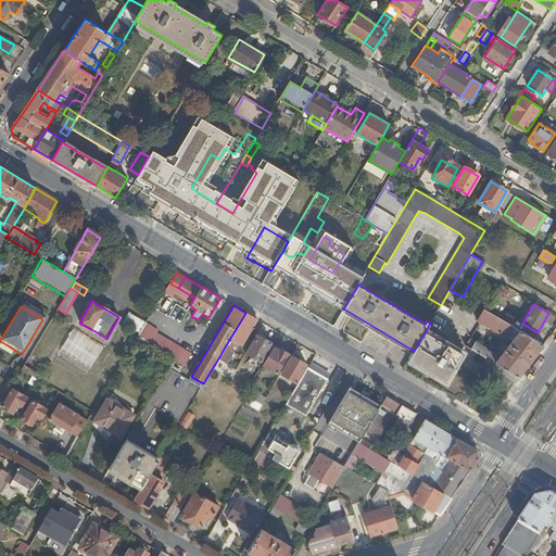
[(466,345),(519,376),(543,344),(483,310),(477,320),(505,337),(504,339),(509,341),(506,346),(504,345),(501,350),(489,342),(485,348),(476,342),(470,339),(466,345)]
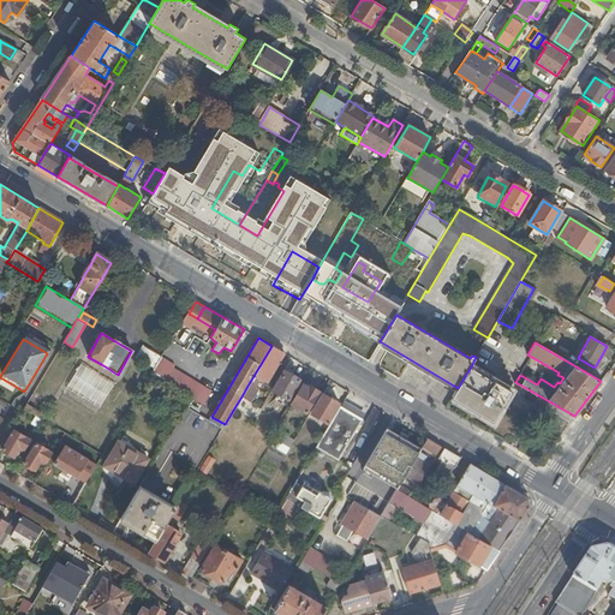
[(154,368),(161,356),(143,346),(137,357),(154,368)]
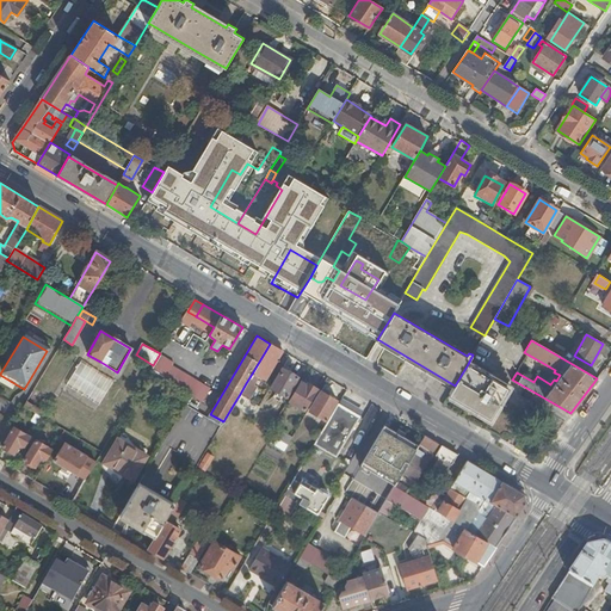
[(282,351),(270,344),(252,374),(257,376),(265,381),(282,351)]
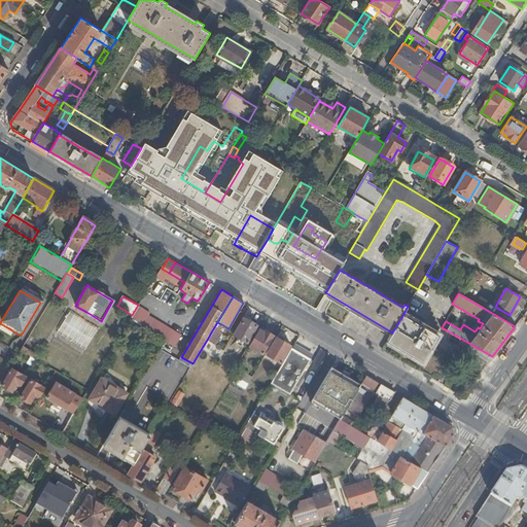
[(138,307),(131,318),(141,324),(142,324),(140,327),(165,341),(174,347),(181,336),(148,316),(149,313),(138,307)]
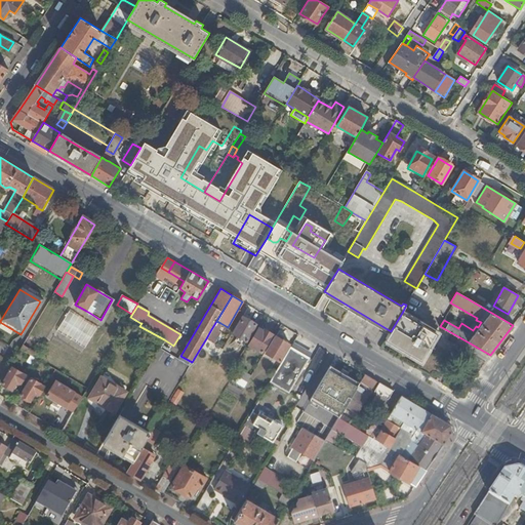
[(84,323),(91,314),(86,311),(79,321),(84,323)]
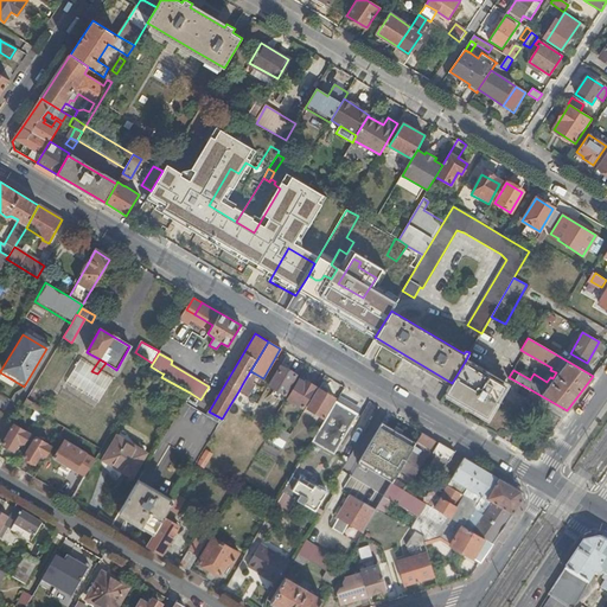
[(452,383),(446,393),(487,415),(505,385),(465,362),(452,383)]
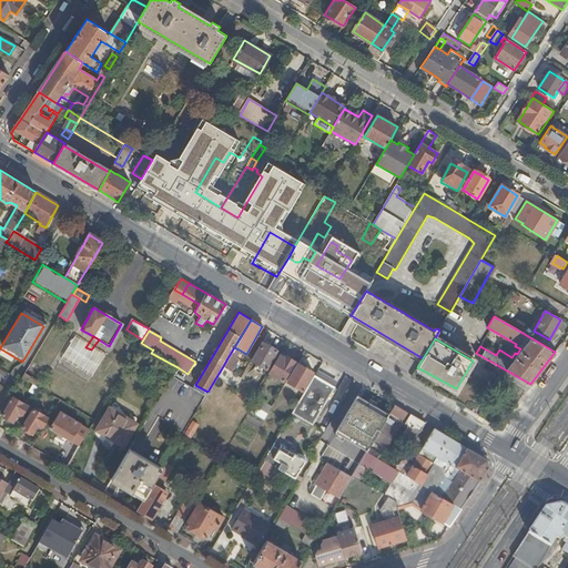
[(102,357),(91,350),(85,347),(73,340),(64,354),(93,373),(102,357)]
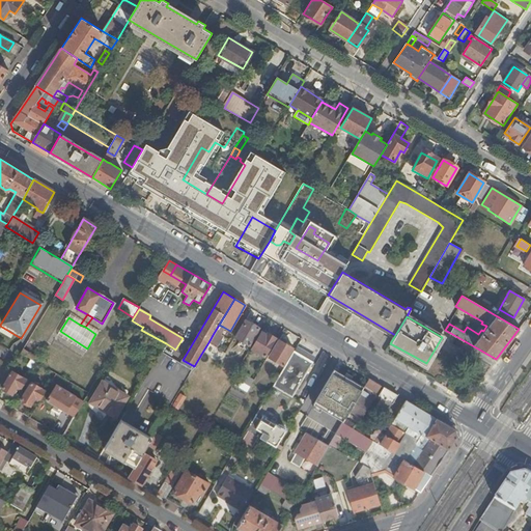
[(258,328),(245,319),(235,337),(248,344),(258,328)]
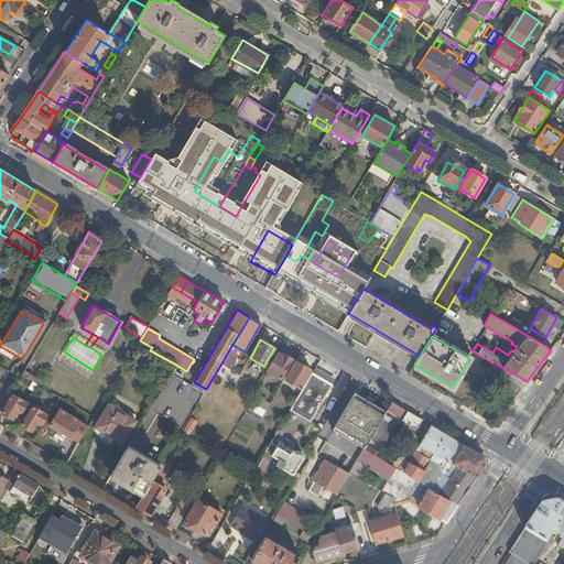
[(140,340),(137,346),(148,353),(151,347),(140,340)]
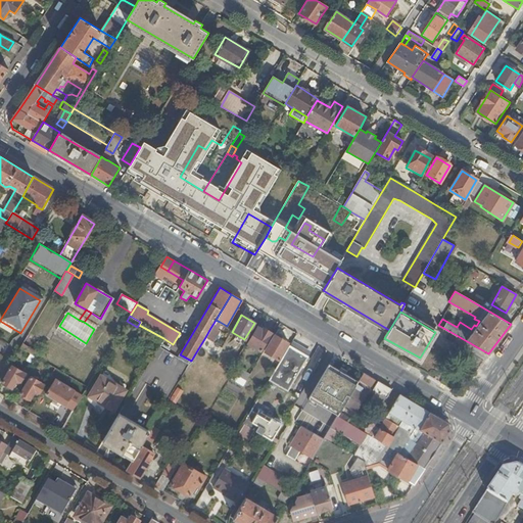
[(220,322),(216,320),(210,328),(215,330),(220,322)]
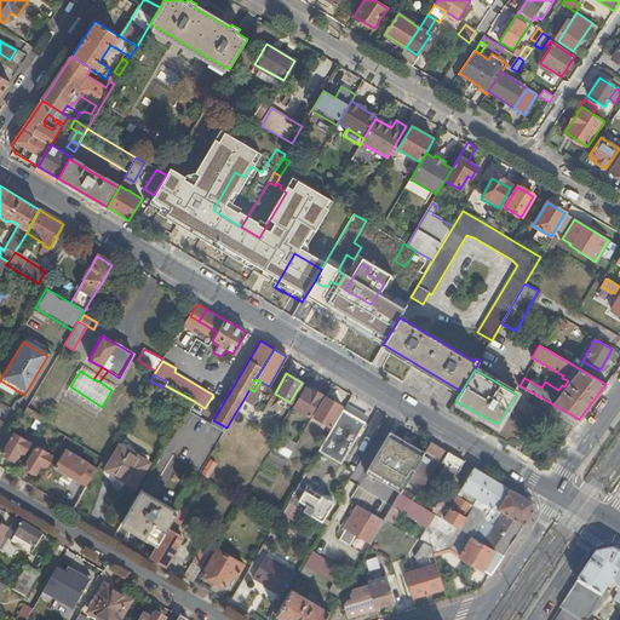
[(322,395),(305,385),(293,407),(308,417),(322,395)]
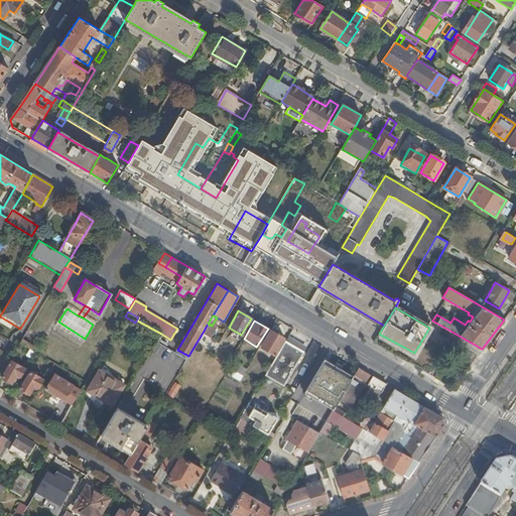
[(203,333),(209,337),(209,338),(212,333),(209,331),(212,326),(208,324),(203,333)]
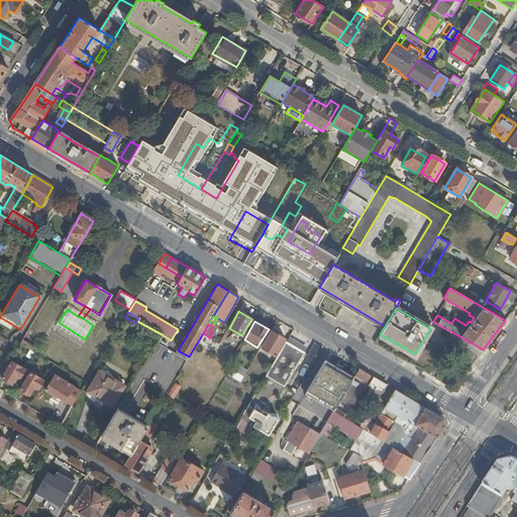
[(285,339),(272,331),(262,347),(274,355),(285,339)]
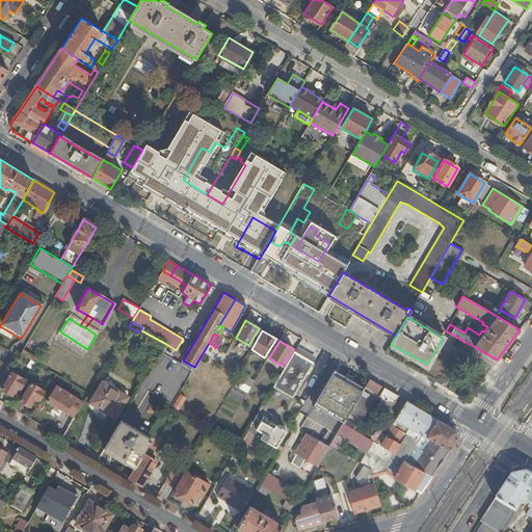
[(209,343),(204,351),(210,355),(215,347),(209,343)]
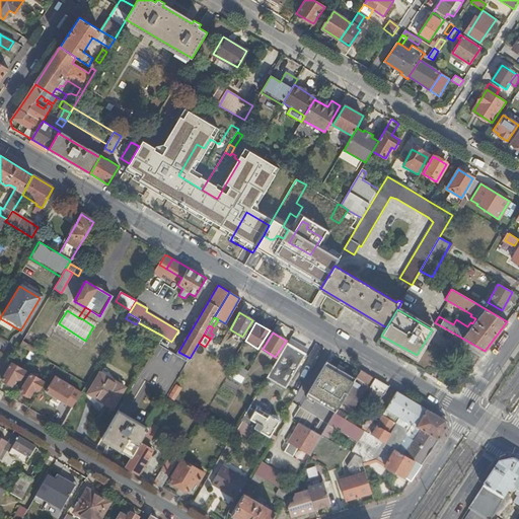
[(47,357),(22,342),(20,346),(36,355),(40,357),(45,360),(47,357)]
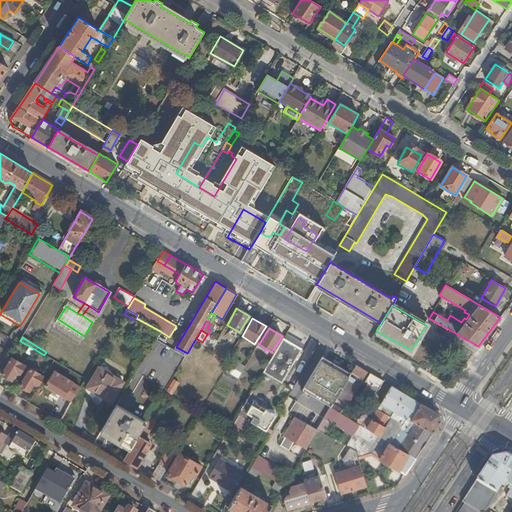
[(301,351),(282,339),(262,374),(281,384),(282,382),(301,351)]
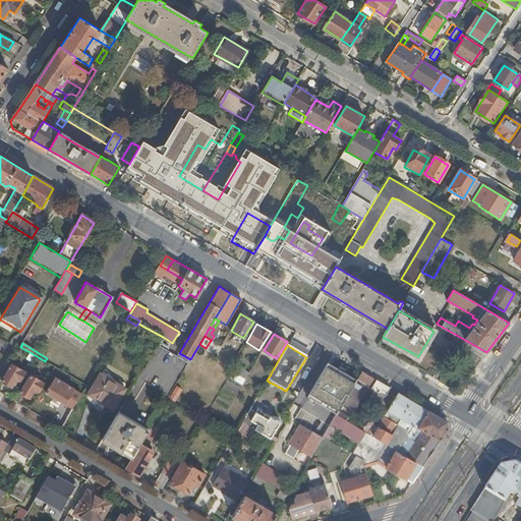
[(168,397),(188,363),(158,346),(138,379),(168,397)]
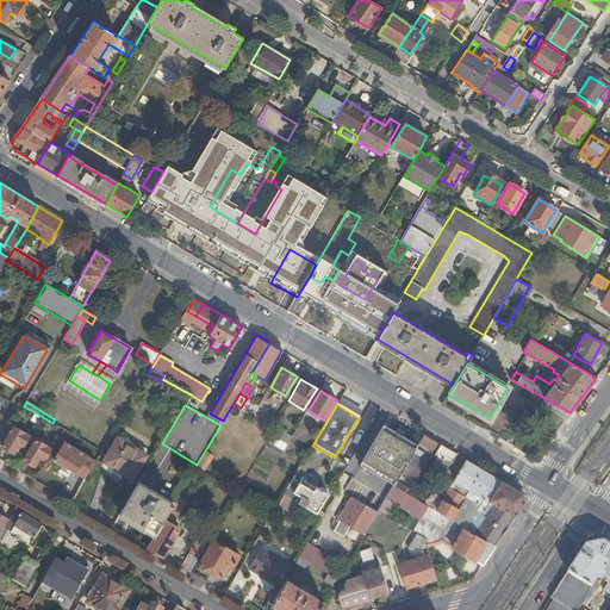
[(223,421),(210,414),(207,417),(221,425),(223,421)]
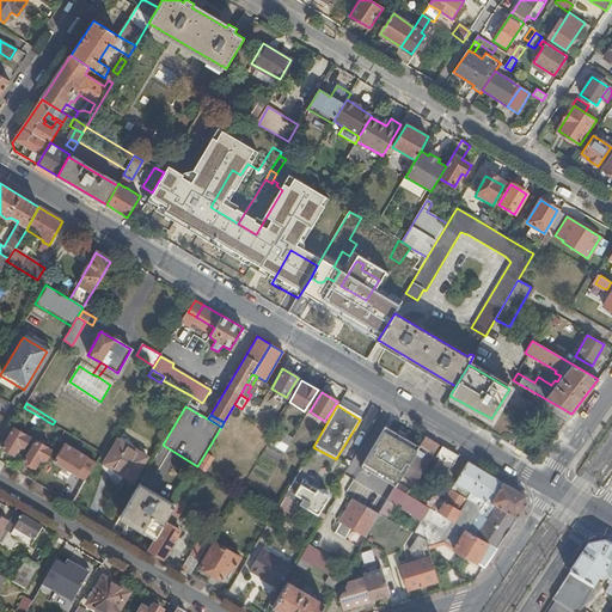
[(30,438),(13,428),(2,447),(13,454),(19,445),(24,447),(30,438)]
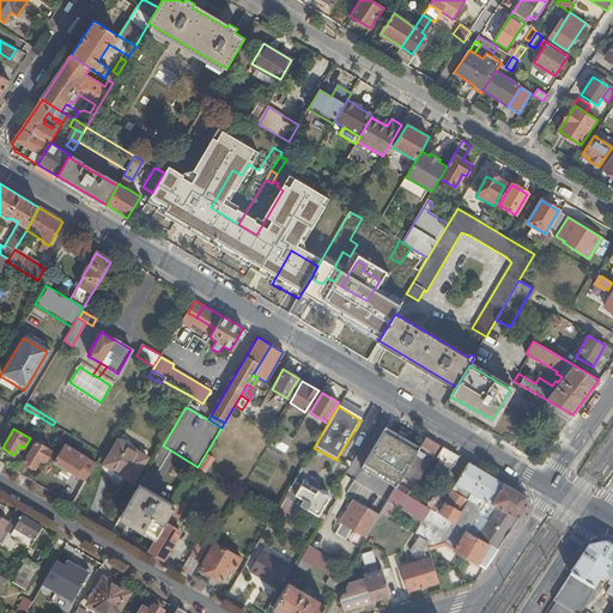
[(287,434),(279,429),(274,438),(283,443),(287,434)]
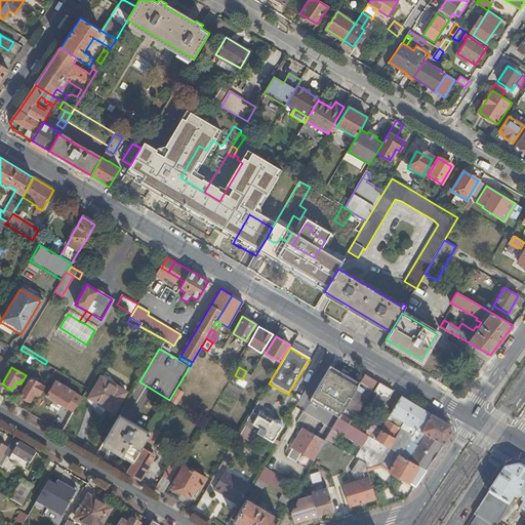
[(113,380),(104,374),(87,400),(97,406),(99,404),(114,413),(125,392),(111,384),(113,380)]
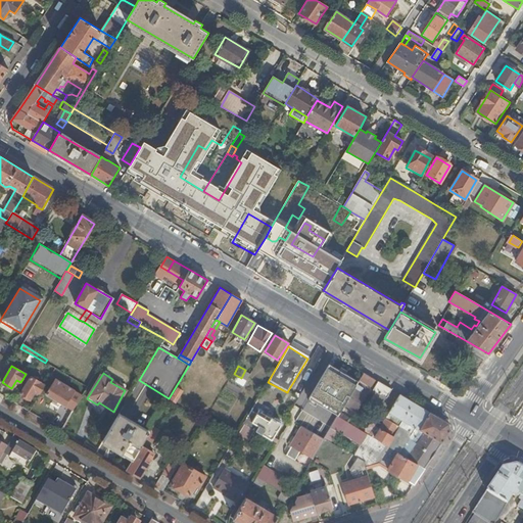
[(375,380),(363,373),(353,387),(341,409),(340,411),(341,412),(345,405),(355,412),(366,396),(364,394),(368,387),(370,389),(375,380)]
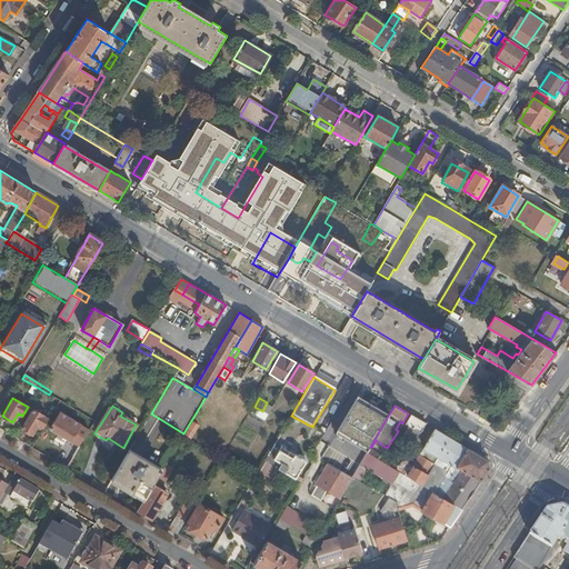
[(38,425),(43,428),(47,421),(48,419),(33,410),(22,428),(32,435),(38,425)]
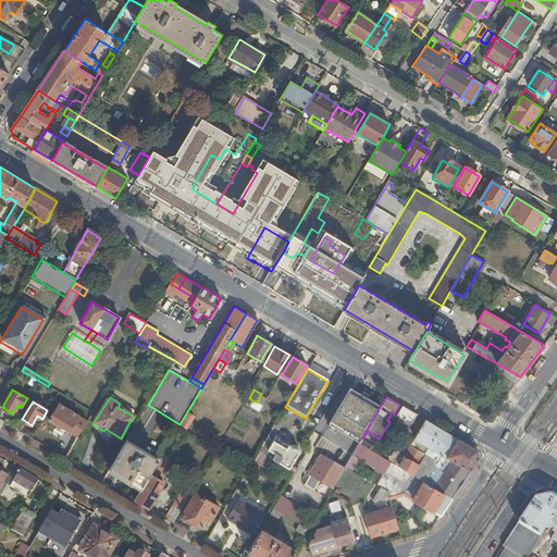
[(77,437),(87,421),(58,404),(56,409),(51,416),(49,420),(77,437)]
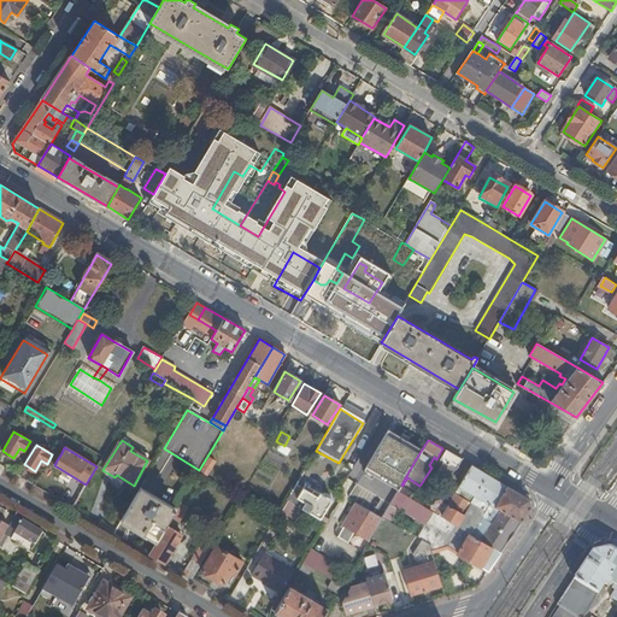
[(403,482),(417,457),(403,448),(399,454),(394,451),(383,471),(387,472),(403,482)]
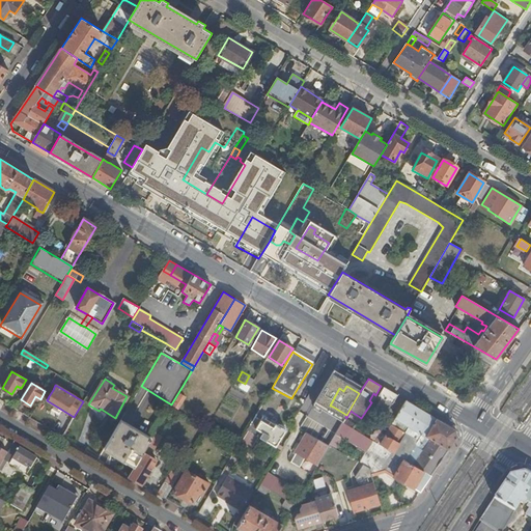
[(397,395),(383,387),(378,396),(382,398),(380,402),(389,409),(397,395)]
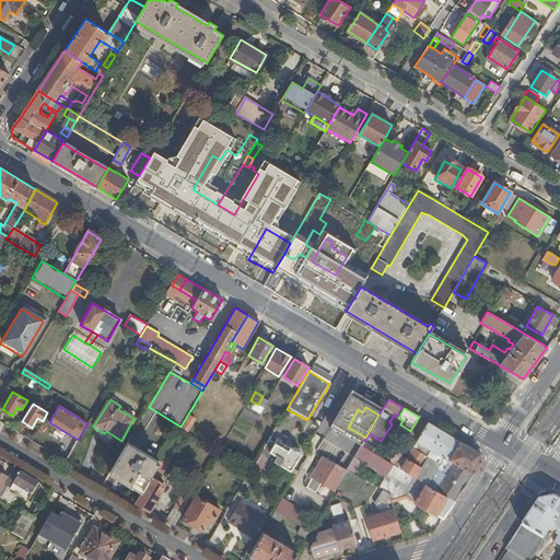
[(396,453),(389,463),(417,479),(428,486),(432,478),(440,483),(435,490),(454,501),(482,459),(480,453),(428,422),(417,441),(419,443),(431,450),(427,457),(415,450),(411,456),(422,463),(420,467),(409,461),(396,453)]
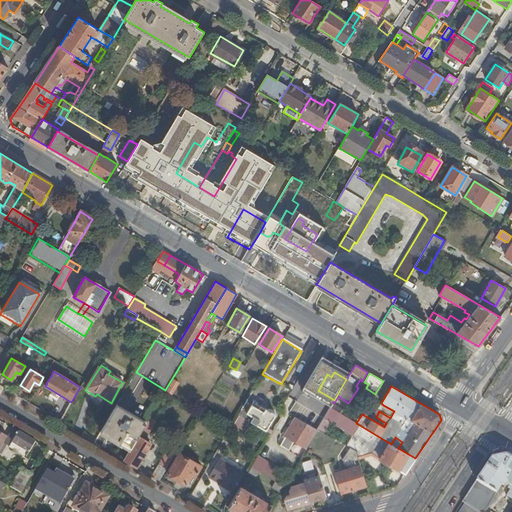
[(321,392),(310,410),(323,418),(330,407),(333,402),(334,400),(321,392)]
